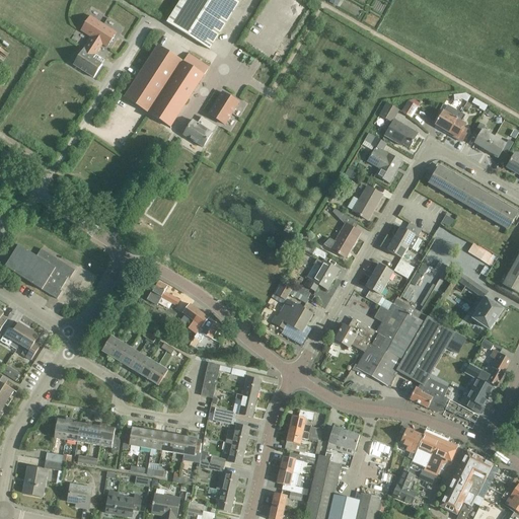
[(210,50),(240,0),(180,0),(166,22),(210,50)]
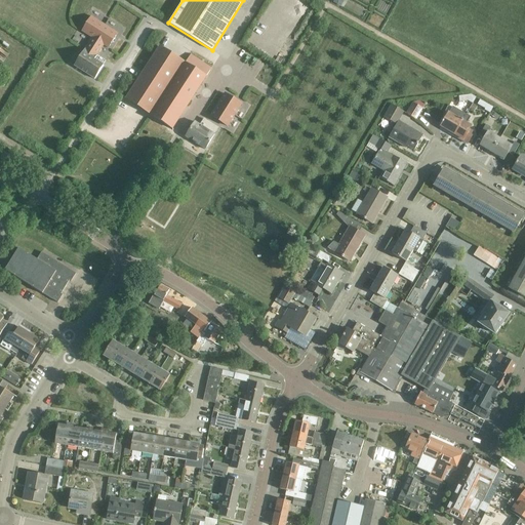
[(85,48),(74,66),(94,79),(104,66),(94,61),(97,55),(96,55),(104,45),(108,48),(117,33),(91,16),(82,32),(92,38),(85,48)]
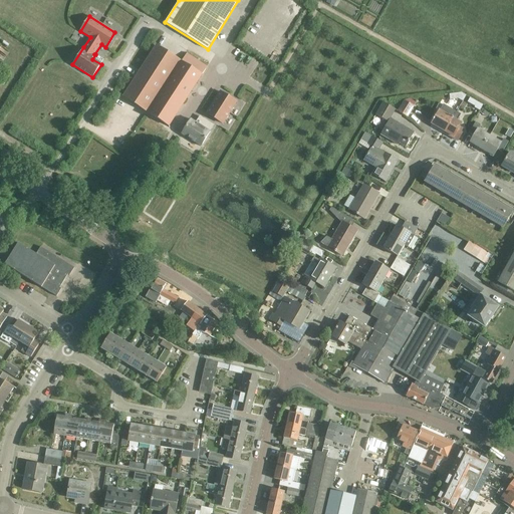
[(156,46),(122,96),(169,126),(207,67),(187,53),(181,62),(156,46)]
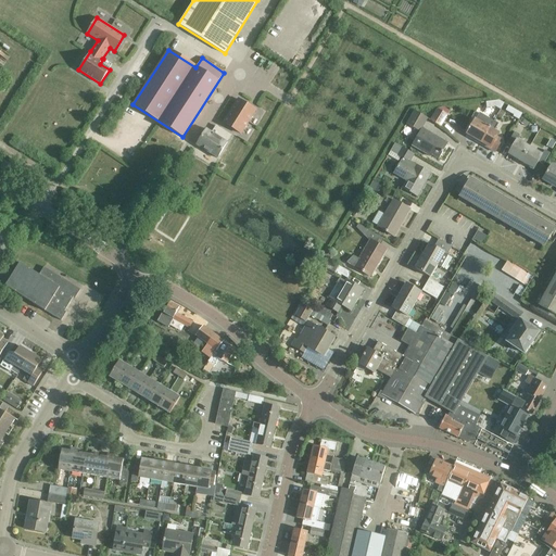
[(241,135),(255,111),(238,100),(223,123),(241,135)]
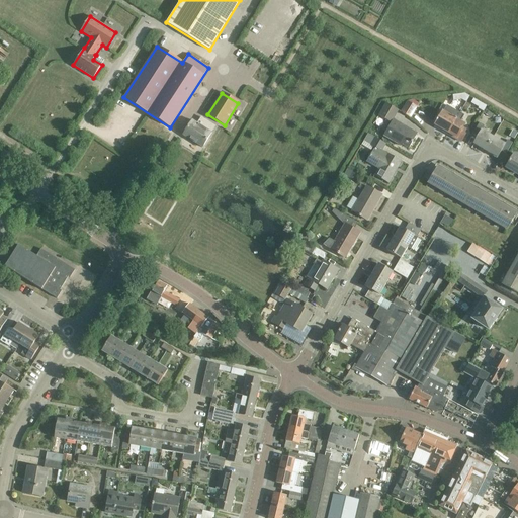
[(412,117),(418,106),(408,100),(401,112),(412,117)]
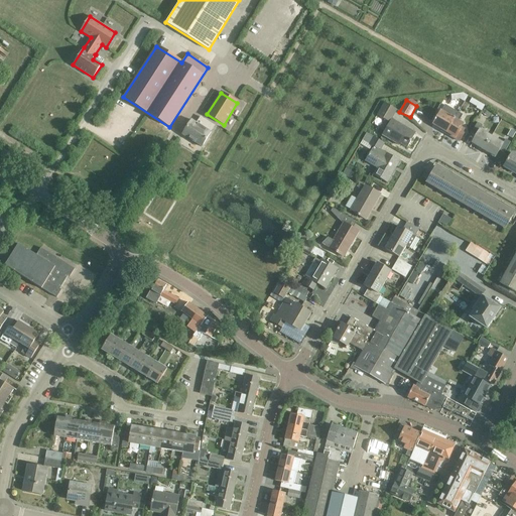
[(407,147),(415,133),(391,119),(397,110),(384,103),(377,115),(389,122),(382,135),(396,143),(397,141),(407,147)]
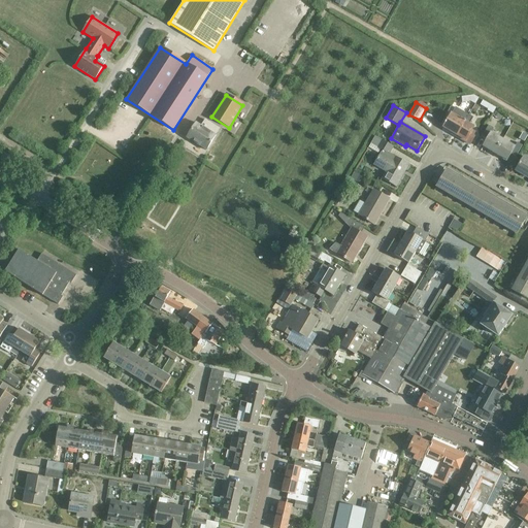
[(457,136),(469,114),(464,112),(460,119),(452,113),(443,128),(457,135),(456,136),(457,136)]
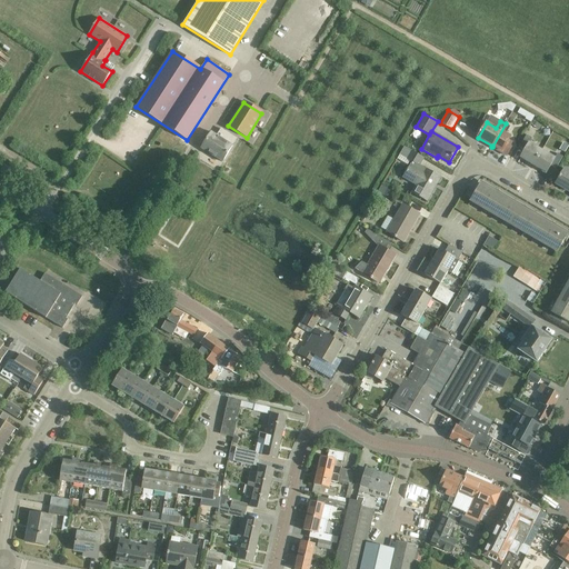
[(510,126),(506,123),(492,147),(507,156),(513,143),(508,140),(510,137),(506,133),(510,126)]
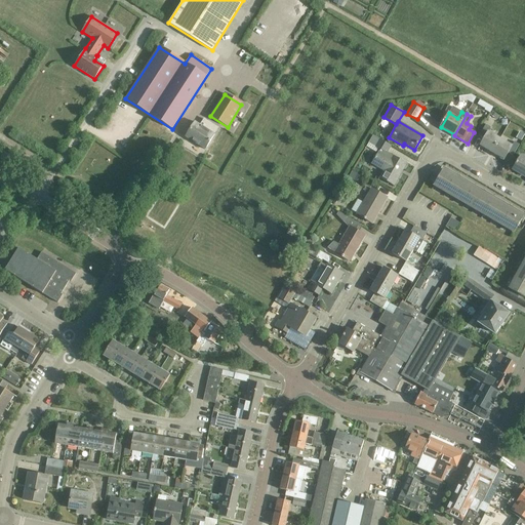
[(205,150),(218,128),(207,121),(203,127),(195,122),(186,137),(205,150)]
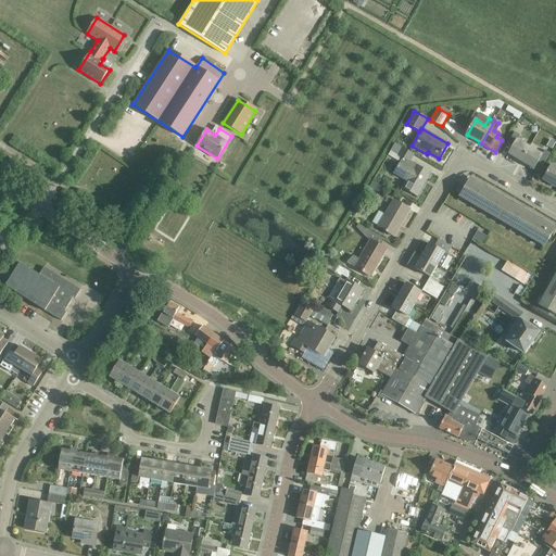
[(521,162),(529,148),(517,140),(519,136),(514,133),(507,143),(513,147),(508,154),(521,162)]
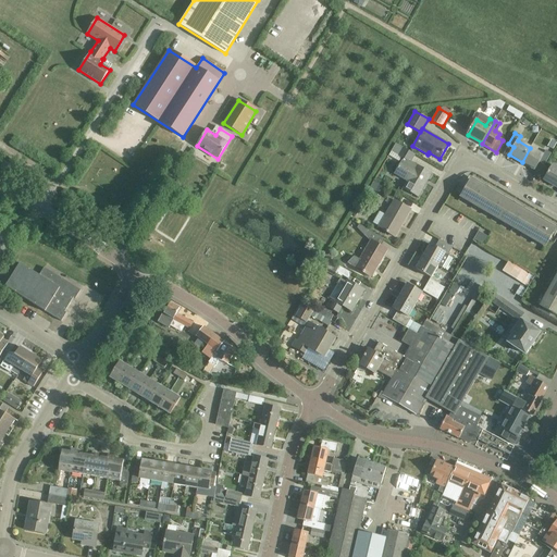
[(556,140),(552,138),(547,146),(554,149),(556,143),(556,140)]
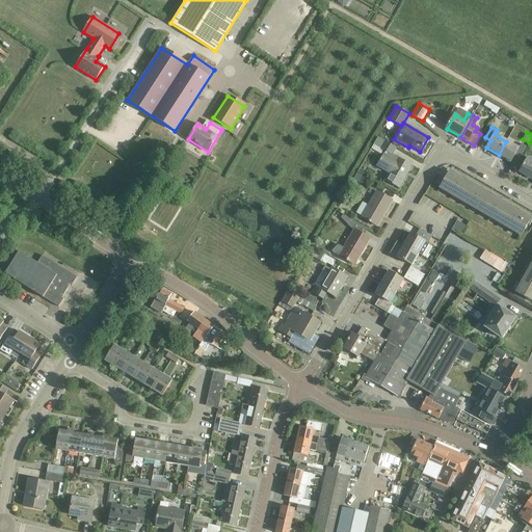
[(399,187),(411,166),(392,154),(396,148),(378,137),(374,144),(386,151),(377,165),(390,173),(386,179),(399,187)]
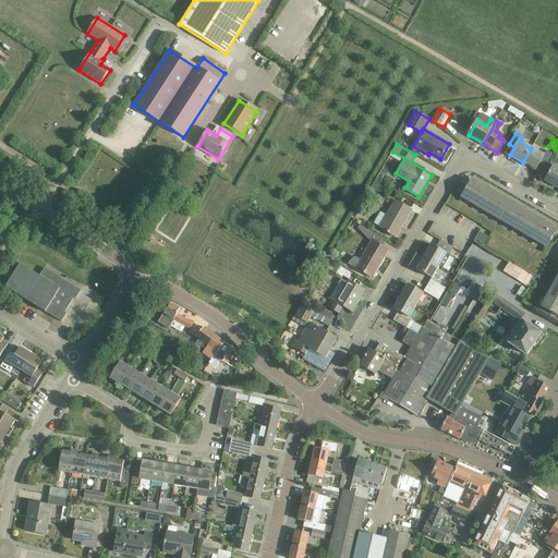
[(531,148),(523,162),(535,170),(540,162),(545,166),(552,154),(546,150),(544,155),(531,148)]
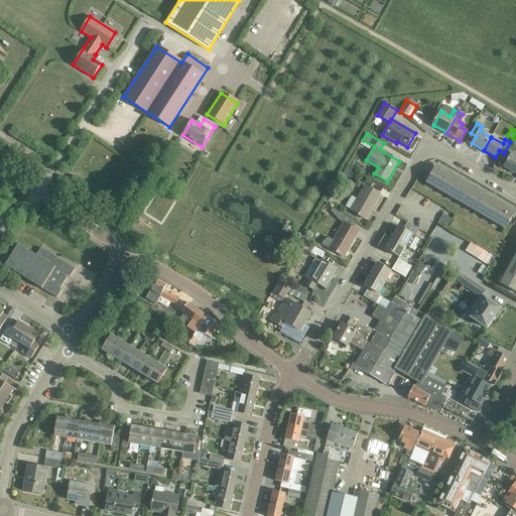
[(515,172),(515,155),(511,153),(503,167),(515,174),(515,172)]
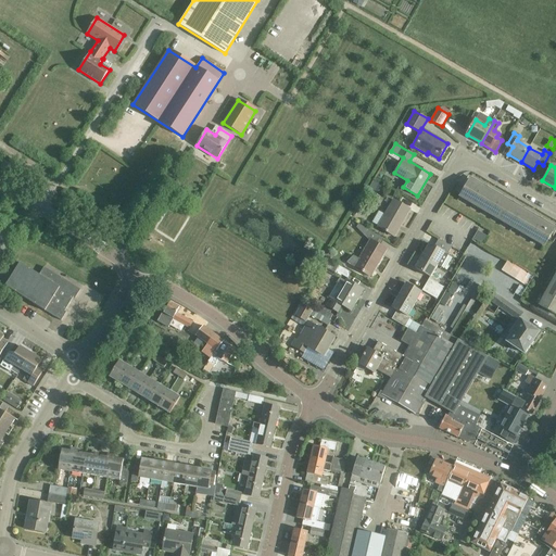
[(470,203),(480,186),(469,179),(459,197),(470,203)]
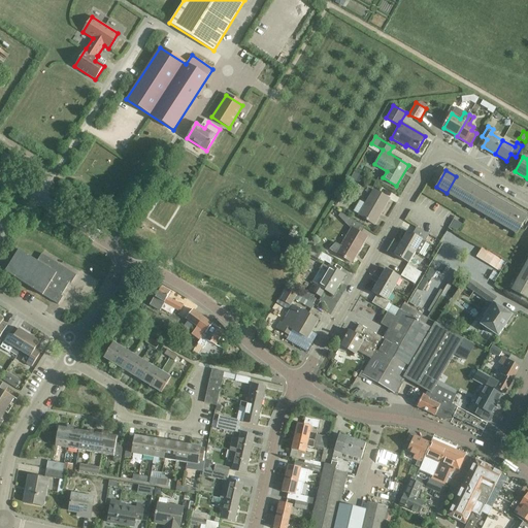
[(466,183),(456,176),(447,193),(457,198),(466,183)]
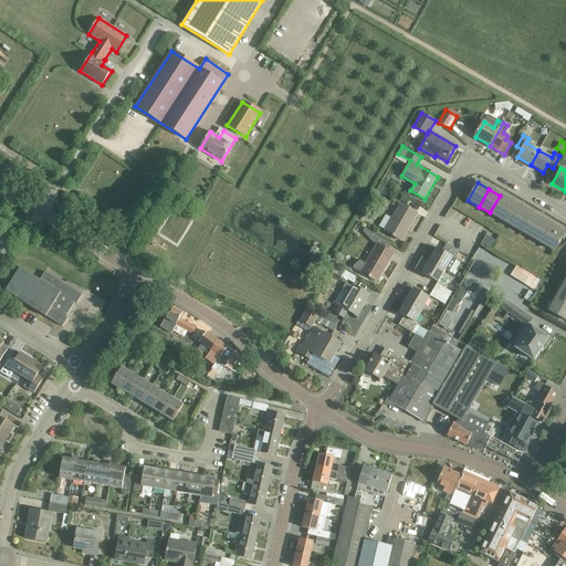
[(510,201),(500,196),(490,212),(500,219),(510,201)]
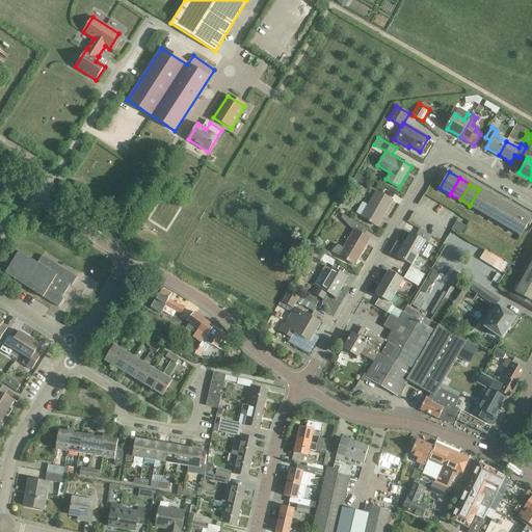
[(479,189),(470,206),(480,211),(489,195),(479,189)]
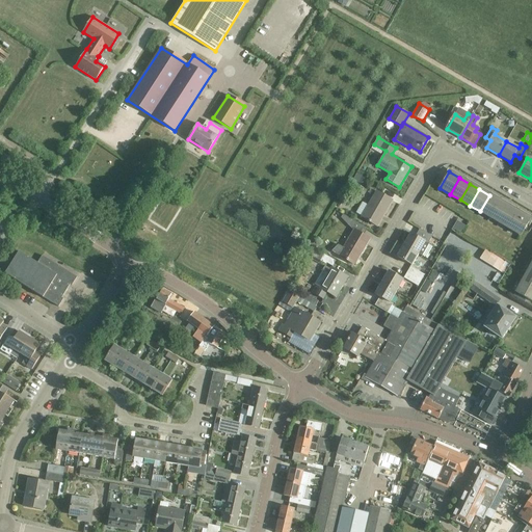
[(376,225),(392,200),(377,191),(362,217),(376,225)]
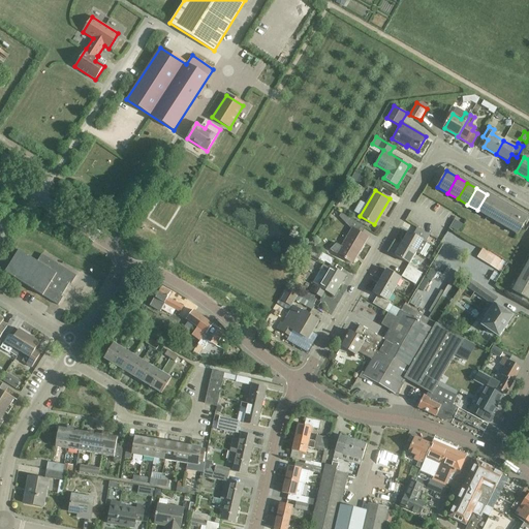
[(497,200),(487,194),(477,210),(488,216),(497,200)]
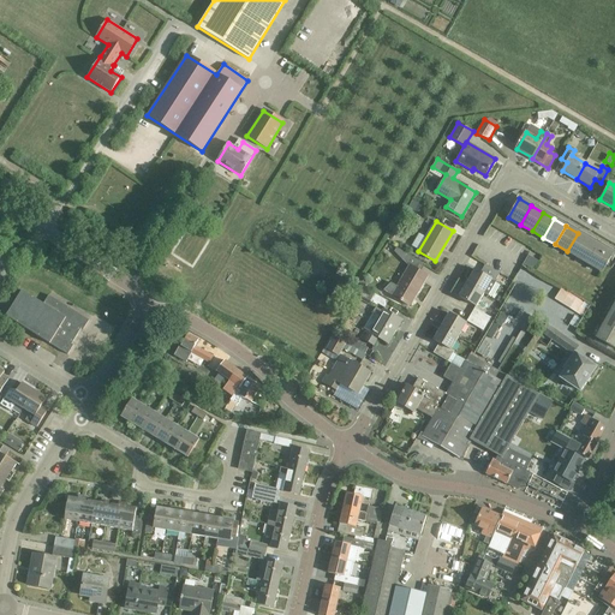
[(589,239),(578,233),(567,251),(578,258),(589,239)]
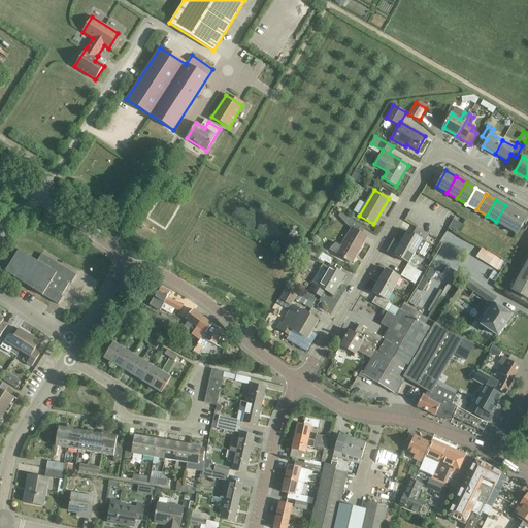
[(505,205),(496,222),(506,227),(516,211),(505,205)]
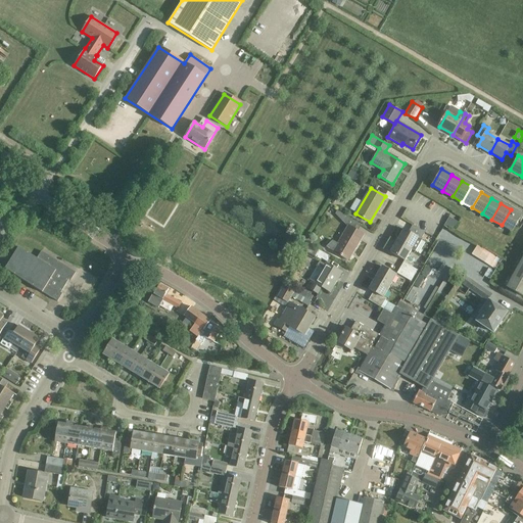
[(521,216),(511,209),(502,225),(512,231),(521,216)]
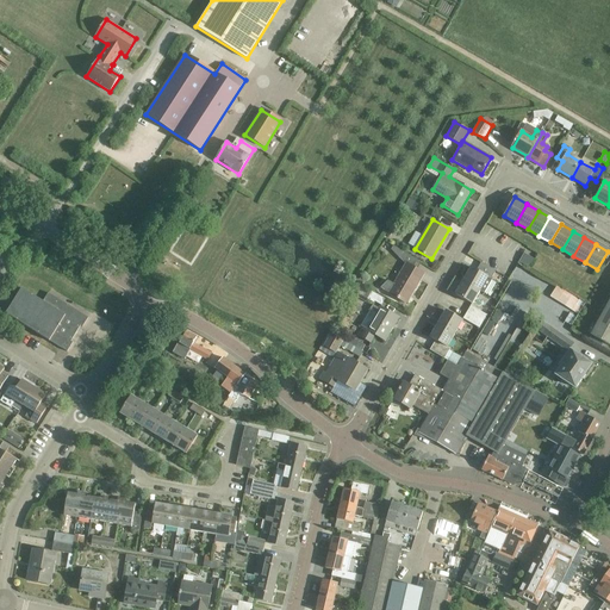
[(423,273),(417,269),(421,262),(392,247),(390,250),(403,262),(406,263),(394,285),(387,281),(379,288),(405,304),(423,273)]
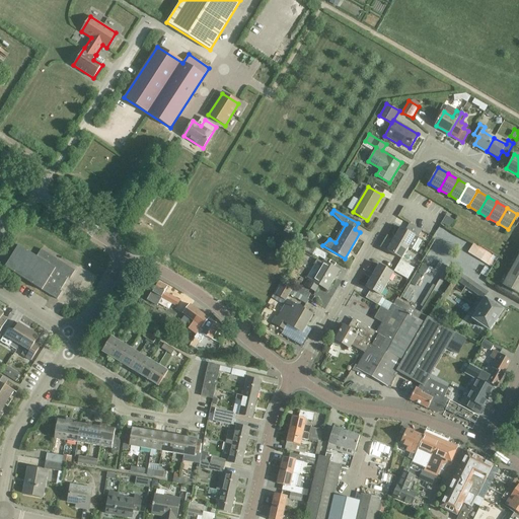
[(454,219),(446,214),(441,222),(449,227),(454,219)]
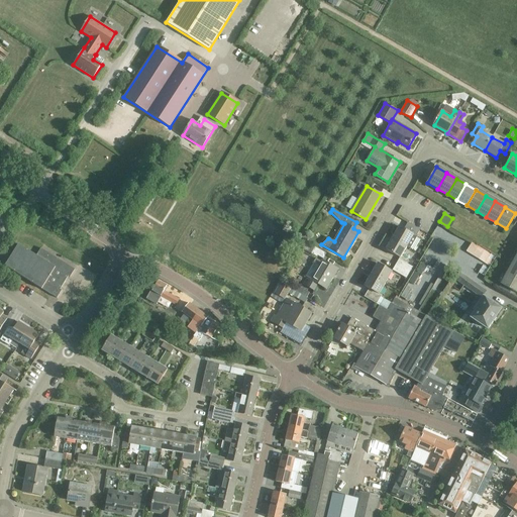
[(399,226),(392,238),(407,246),(413,235),(416,237),(420,229),(408,222),(404,229),(399,226)]
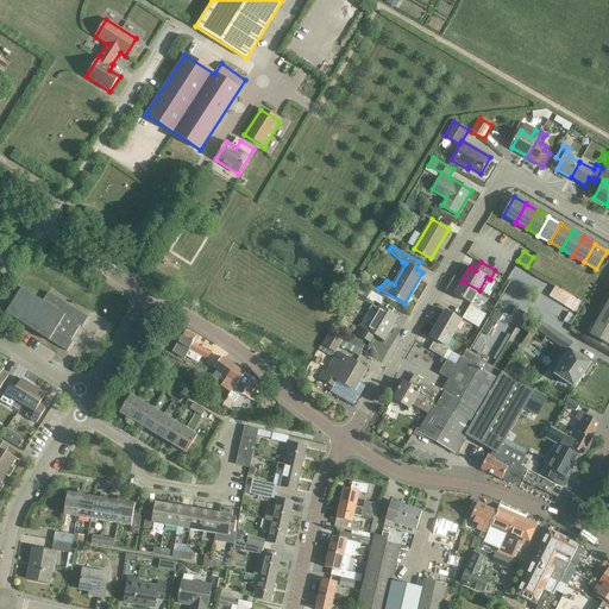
[(479,290),(462,281),(454,294),(471,303),(479,290)]
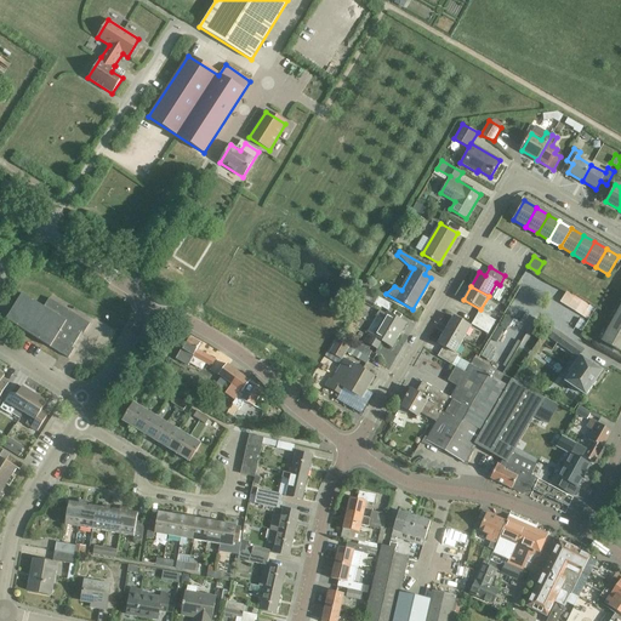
[(84,334),(90,324),(49,298),(44,307),(22,294),(6,320),(68,358),(74,349),(70,346),(80,330),(84,334)]
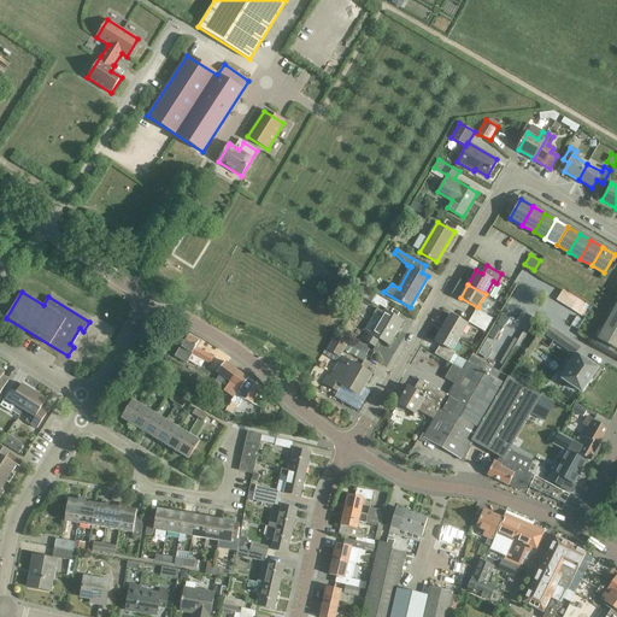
[(386,309),(389,303),(376,295),(371,303),(378,307),(378,305),(386,309)]
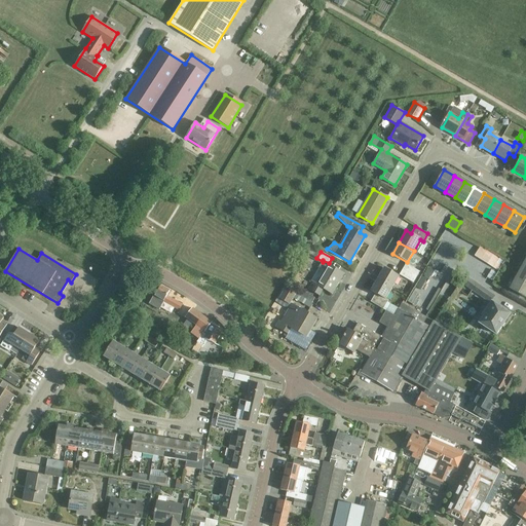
[(312,282),(308,288),(320,295),(324,289),(331,293),(342,273),(327,265),(327,266),(322,263),(314,273),(310,280),(312,282)]
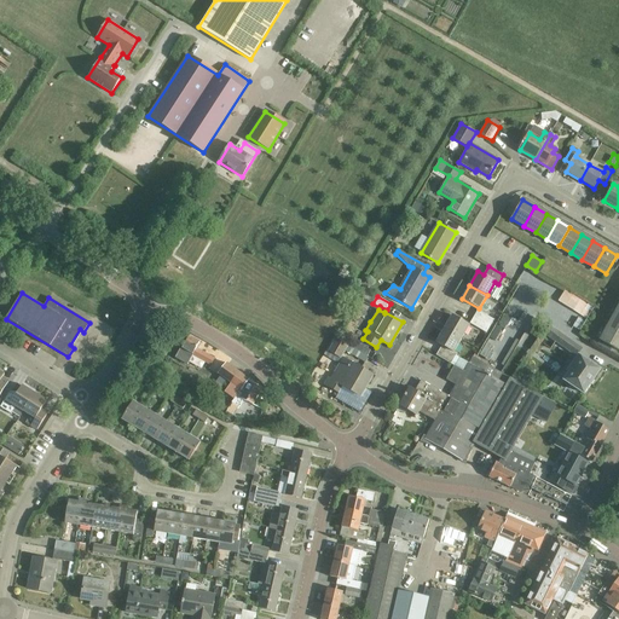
[(478,310),(474,317),(491,327),(495,319),(478,310)]
